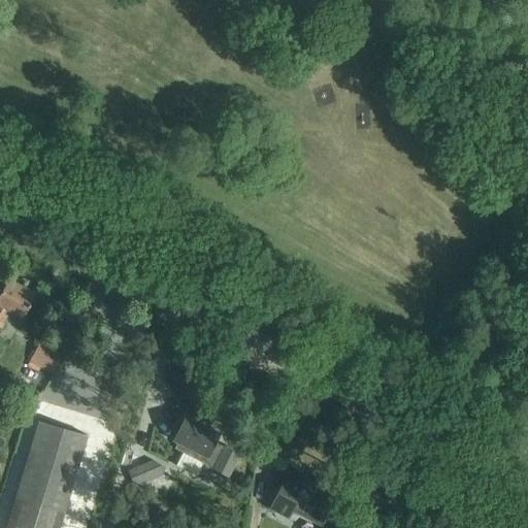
[(36,294),(8,279),(0,295),(0,327),(1,328),(10,310),(24,318),(36,294)]
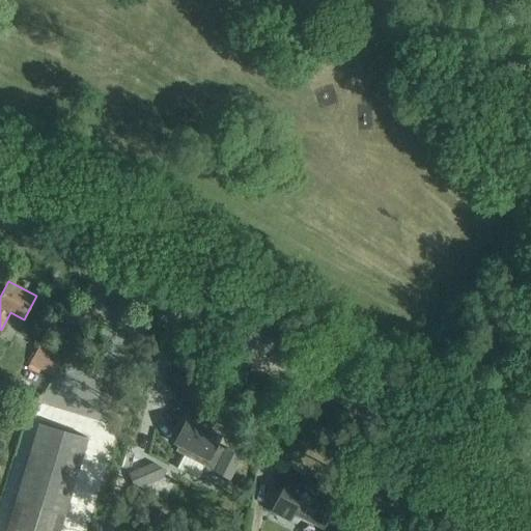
[(30,363),(55,376),(74,387),(83,369),(39,345),(30,363)]
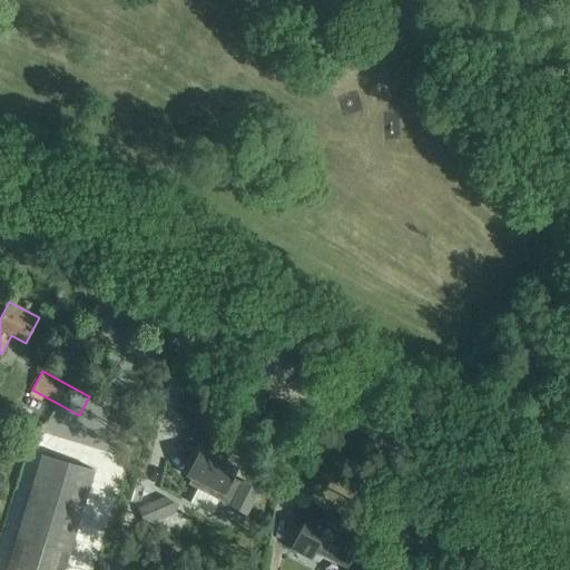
[(242,522),(248,510),(258,490),(243,482),(241,487),(229,481),(236,469),(200,451),(185,480),(233,504),(227,514),(242,522)]
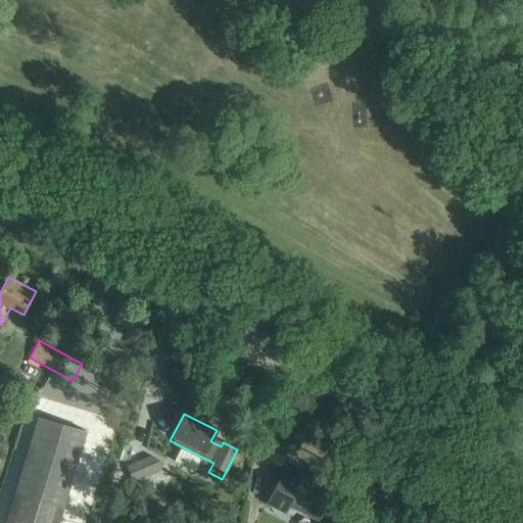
[(58,522),(86,431),(39,417),(7,522),(58,522)]
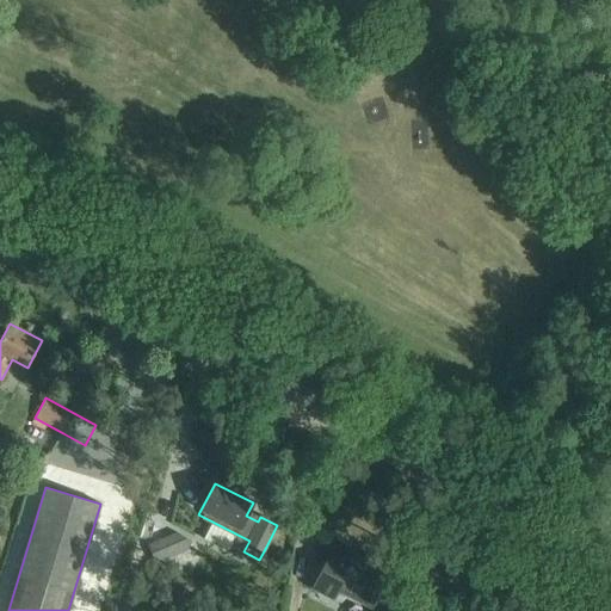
[(371,608),(378,594),(389,573),(355,555),(349,565),(332,556),(333,553),(332,553),(313,588),(333,599),(338,590),(371,608)]
